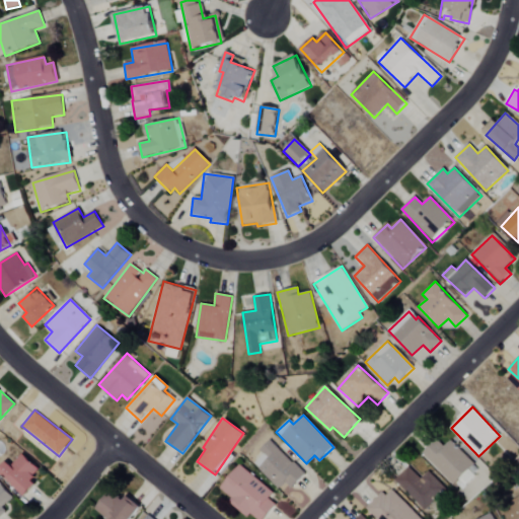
[(474,464),(451,442),(445,448),(436,439),(421,455),(454,486),(474,464)]
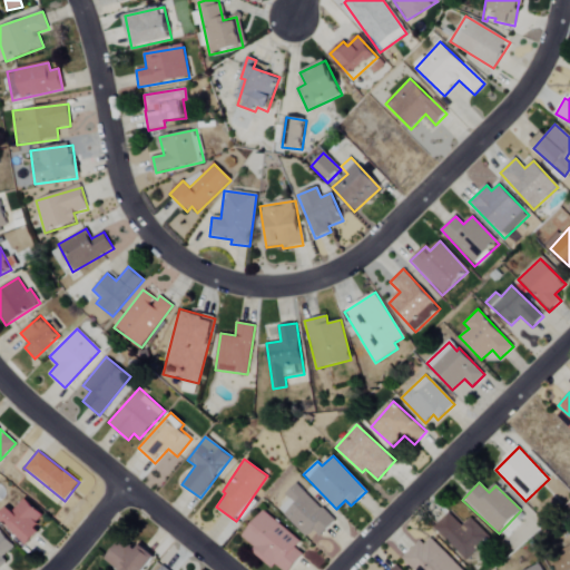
[(305,537),(312,529),(320,537),(335,521),(296,483),(274,505),(305,537)]
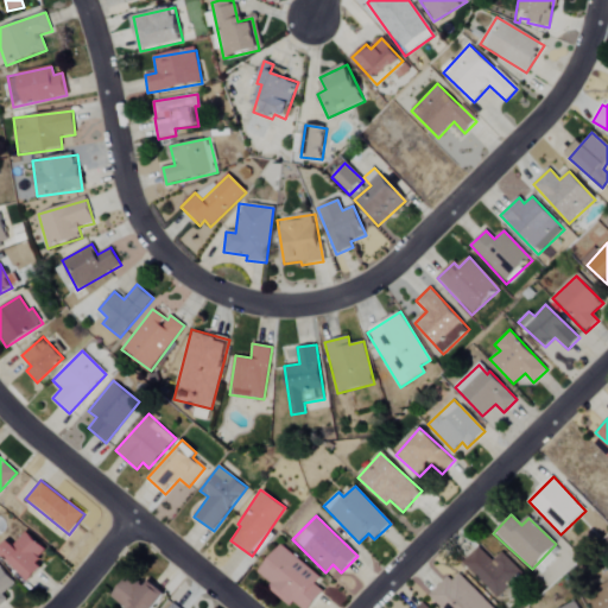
[(46,550),(27,532),(14,545),(8,540),(0,549),(0,552),(30,582),(45,565),(37,558),(46,550)]
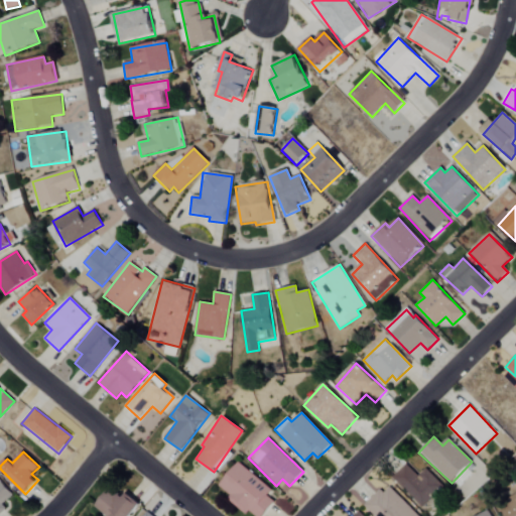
[(271,490),(237,462),(216,488),(247,513),(250,510),(257,515),(262,515),(274,502),(267,496),(271,490)]
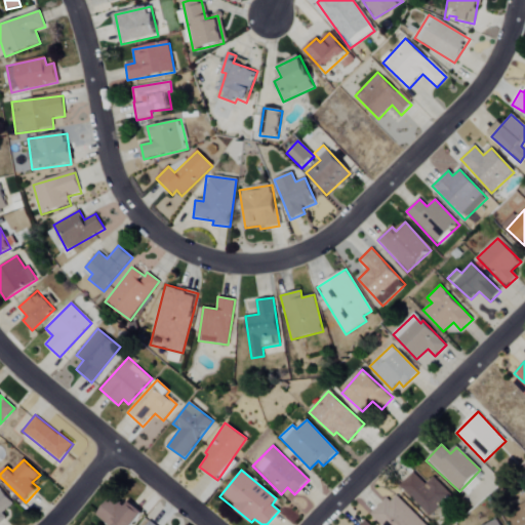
[(433,477),(426,484),(414,473),(400,486),(430,516),(440,507),(441,508),(453,497),(433,477)]
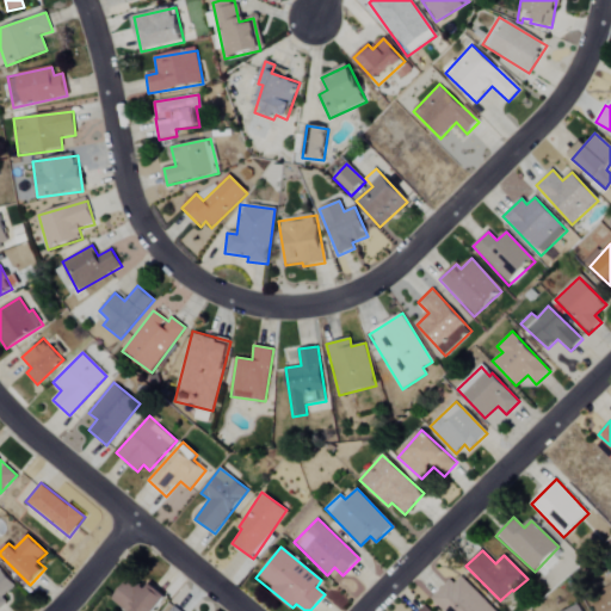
[(0,608),(7,602),(4,597),(16,585),(0,568),(0,608)]
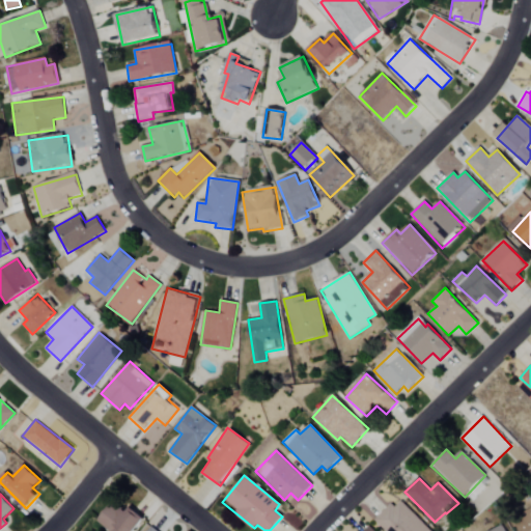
[(375,521),(385,530),(429,530),(399,499),(375,521)]
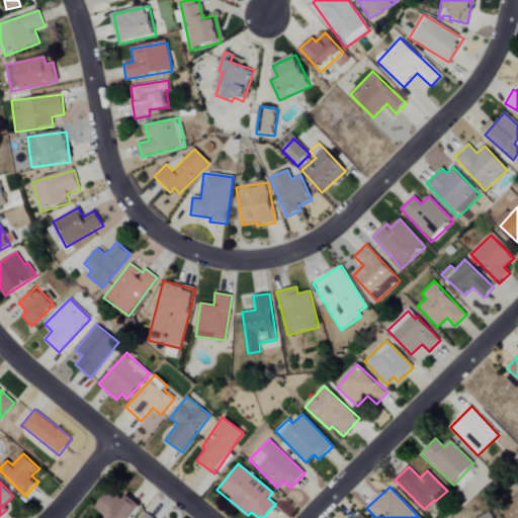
[(94,508),(105,517),(131,517),(142,506),(128,494),(123,500),(110,489),(94,508)]
